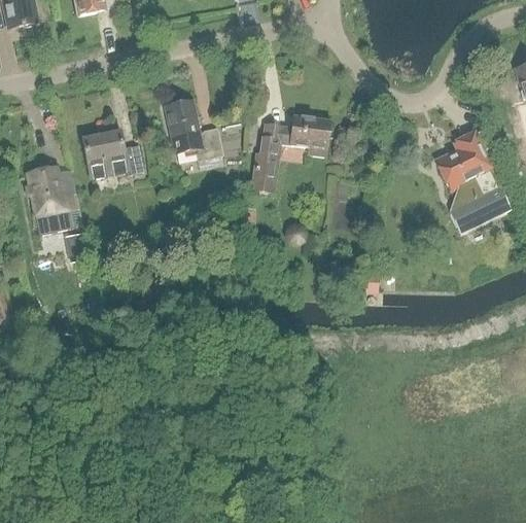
[(0,3),(1,8),(3,8),(7,29),(34,24),(29,0),(0,0),(0,3)]
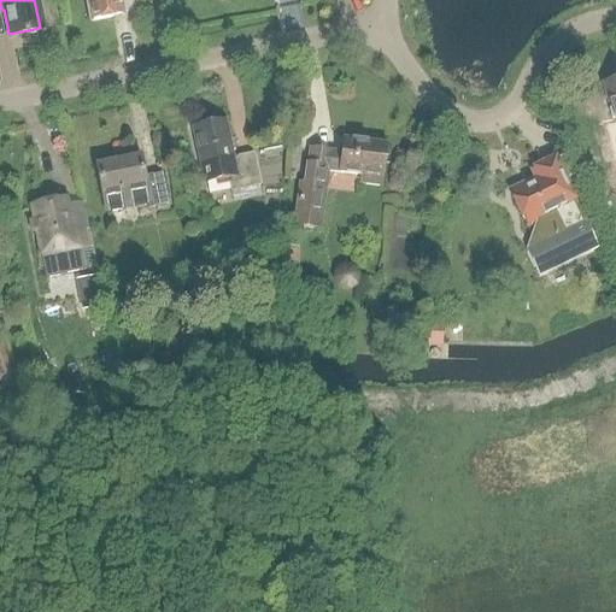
[(86,0),(89,17),(121,11),(118,0),(86,0)]
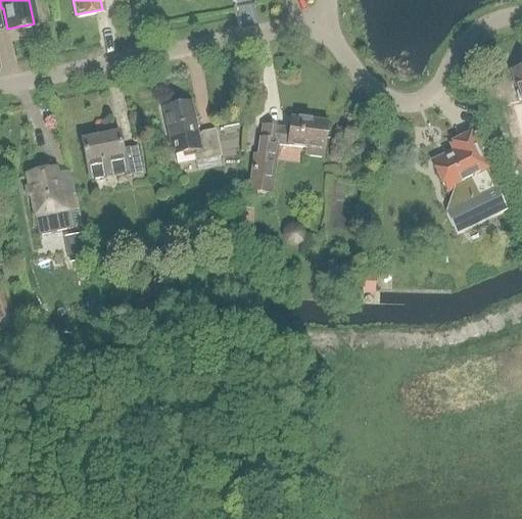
[(521,62),(510,67),(520,101),(521,100),(521,62)]
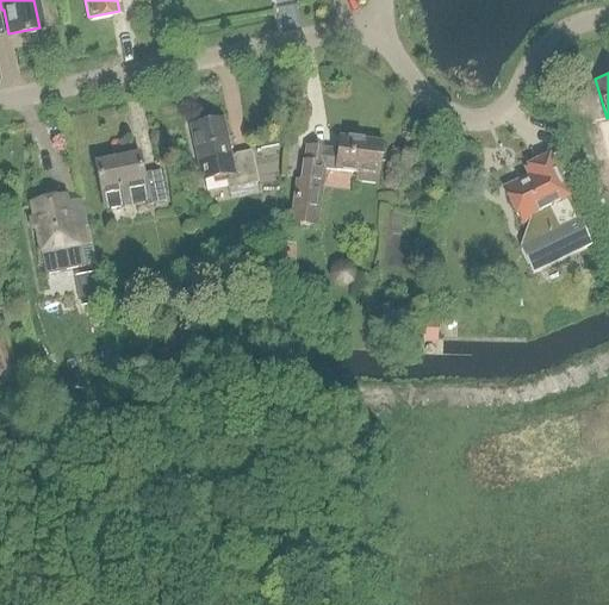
[(228,185),(255,180),(249,149),(229,154),(221,116),(190,122),(202,179),(225,174),(228,185)]
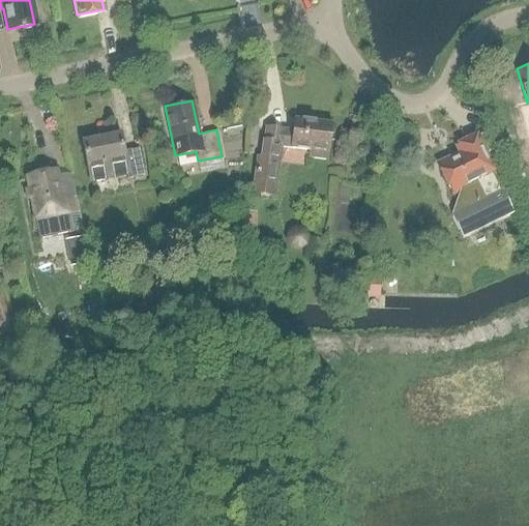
[(273,194),(278,158),(281,144),(309,147),(307,154),(310,154),(310,155),(324,157),(324,156),(326,156),(330,121),(294,116),(292,128),(264,124),(260,156),(256,155),(251,191),(273,194)]
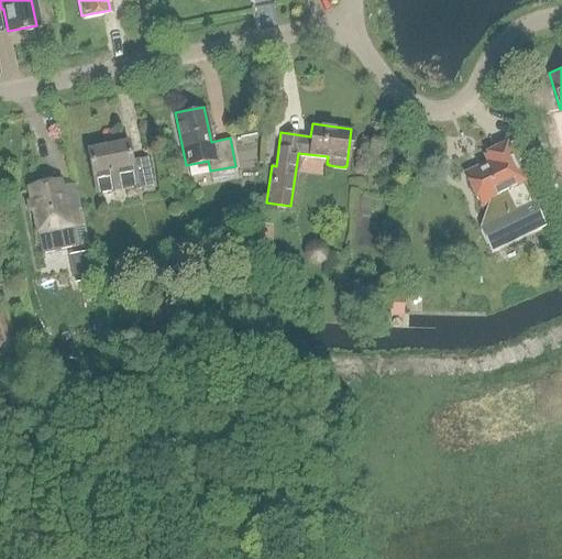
[(239,128),(241,138),(256,134),(254,124),(239,128)]
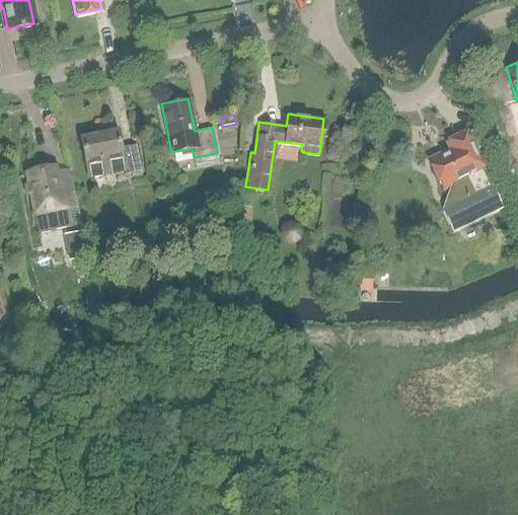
[(124,171),(140,168),(135,142),(120,145),(117,129),(80,136),(87,174),(124,167),(124,171)]
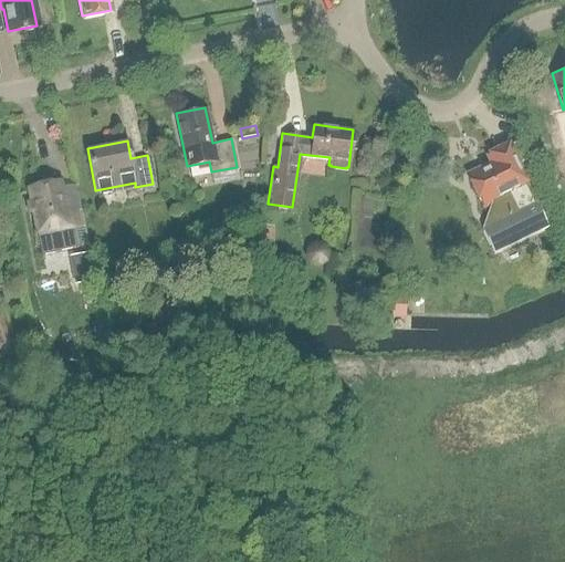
[(512,237),(546,220),(508,143),(487,153),(491,162),(467,174),(481,204),(505,191),(514,210),(502,217),(512,237)]
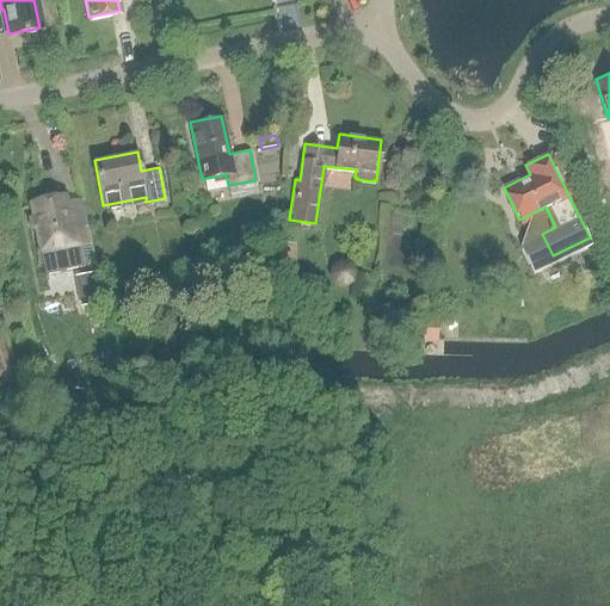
[(44,272),(79,265),(79,266),(94,263),(86,226),(73,228),(66,193),(29,202),(44,272)]
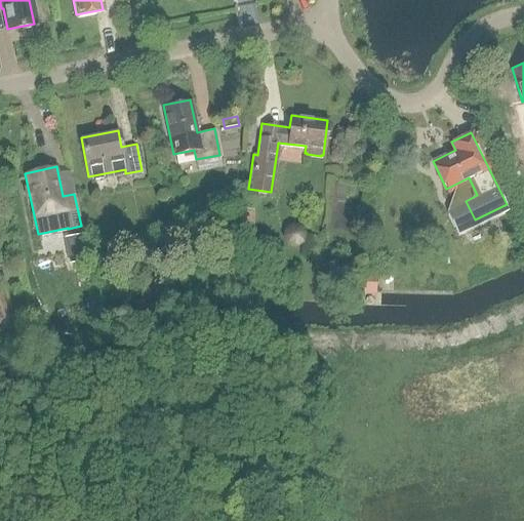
[(249,243),(251,210),(238,209),(236,242),(249,243)]
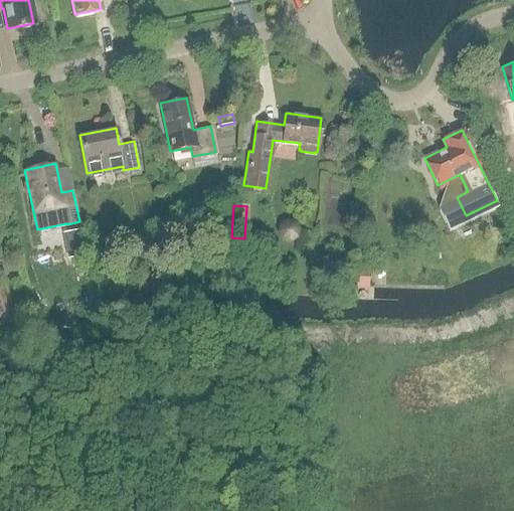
[(62,228),(67,253),(84,249),(78,224),(62,228)]
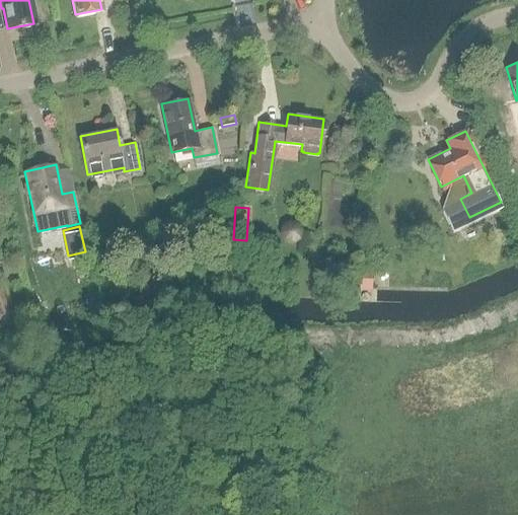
[(399,286),(399,274),(379,275),(380,287),(399,286)]
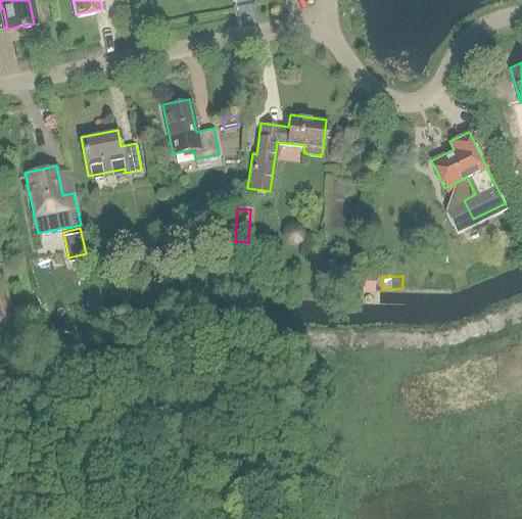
[(0,316),(8,313),(0,286),(0,316)]
